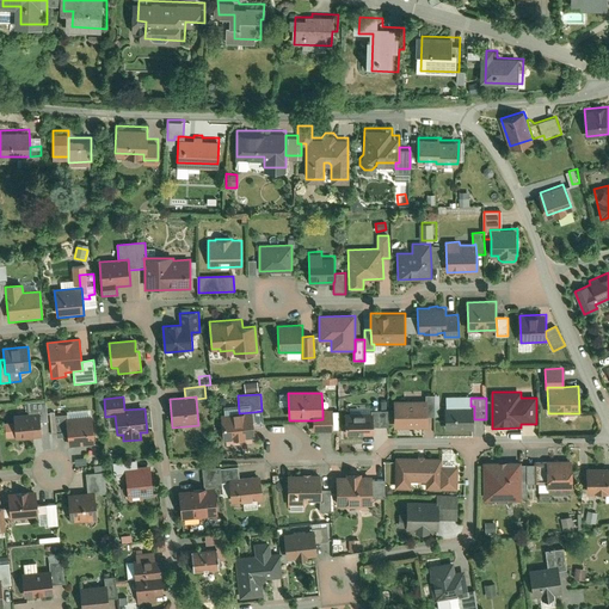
[(40,414),(41,424),(48,424),(45,401),(26,404),(28,416),(40,414)]
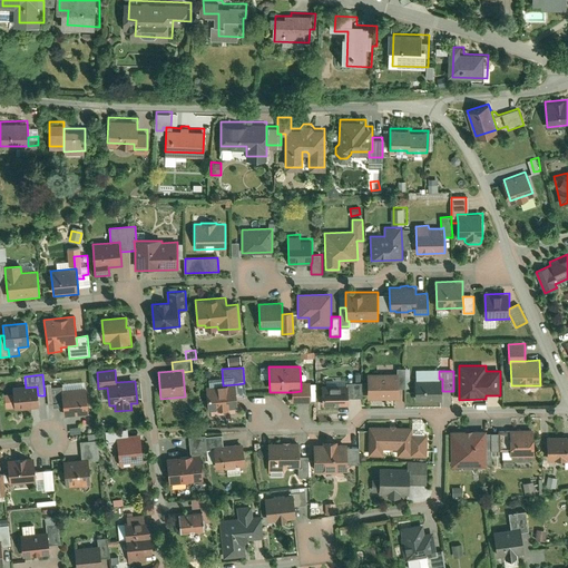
[(368,375),(368,401),(399,401),(399,391),(398,375),(397,375),(368,375)]
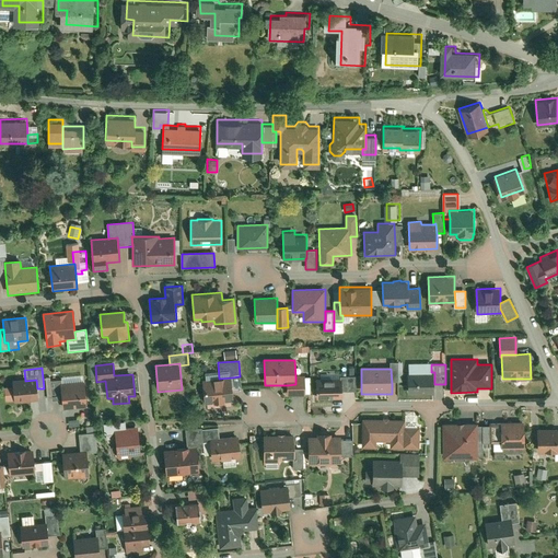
[(408,372),(408,395),(434,395),(434,384),(434,372),(431,372),(408,372)]
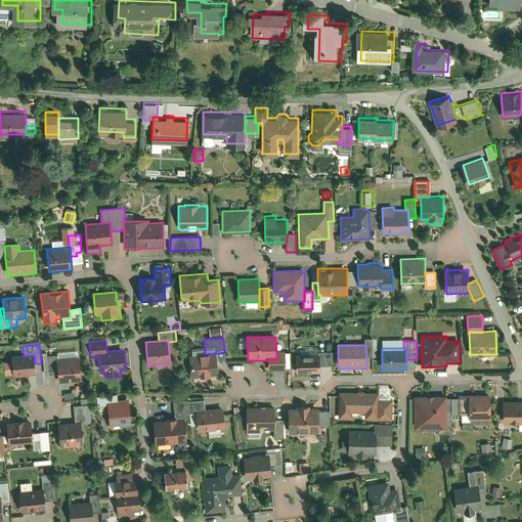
[(56,360),(78,359),(78,352),(57,354),(57,356),(47,357),(46,355),(42,355),(44,376),(49,376),(49,377),(58,377),(56,360)]
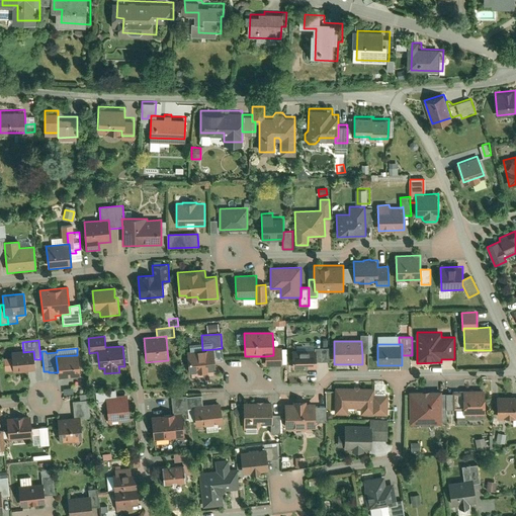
[(281,348),(273,349),(273,355),(266,356),(266,365),(281,364),(281,348)]
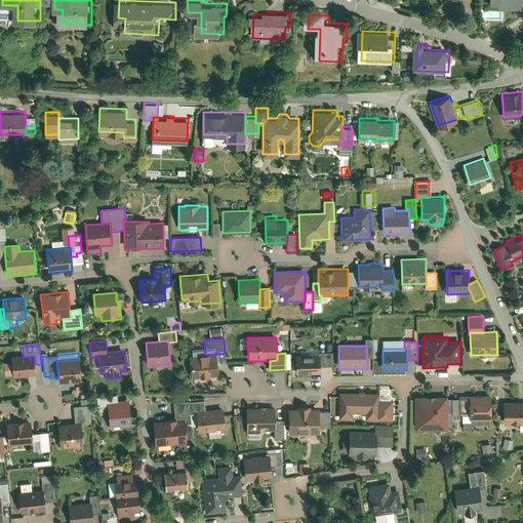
[(191,356),(193,379),(219,377),(217,354),(205,355),(191,356)]
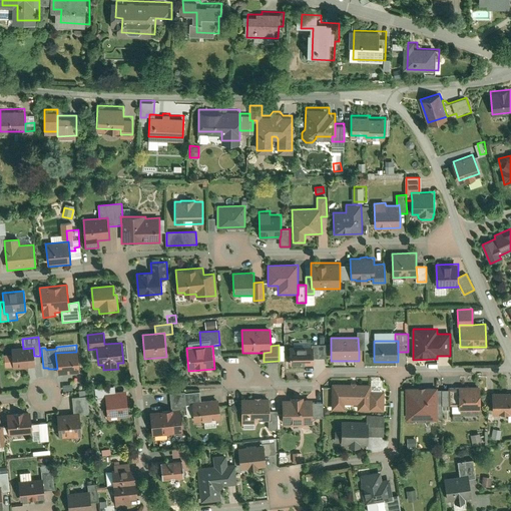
[(313,349),(313,361),(326,360),(326,346),(312,346),(312,349),(313,349)]
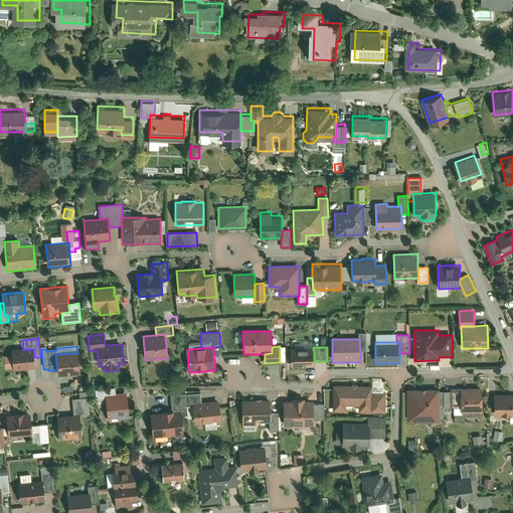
[(14,371),(35,369),(34,357),(33,349),(23,350),(12,351),(12,357),(3,358),(5,370),(14,370),(14,371)]
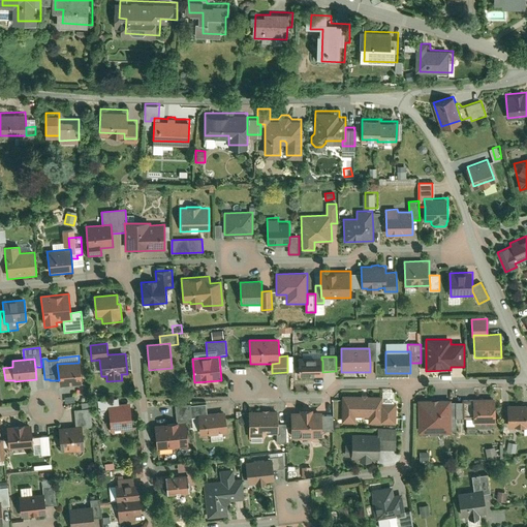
[(298,360),(298,379),(322,379),(322,372),(322,360),(321,360),(298,360)]
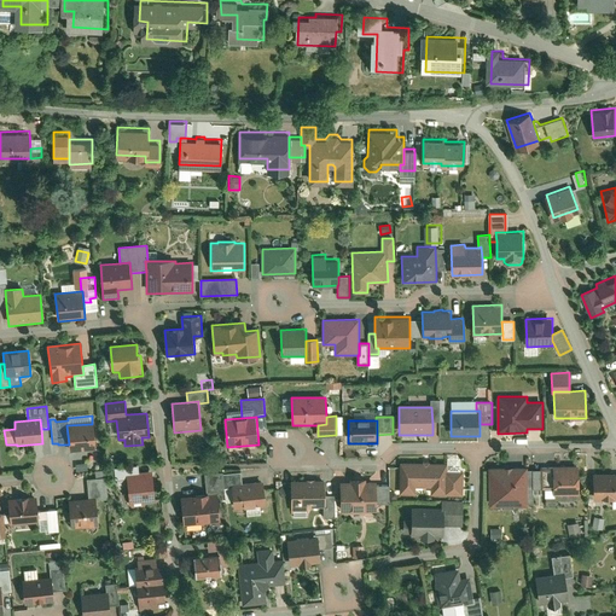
[(69,455),(96,453),(93,423),(92,424),(67,425),(69,445),(69,455)]
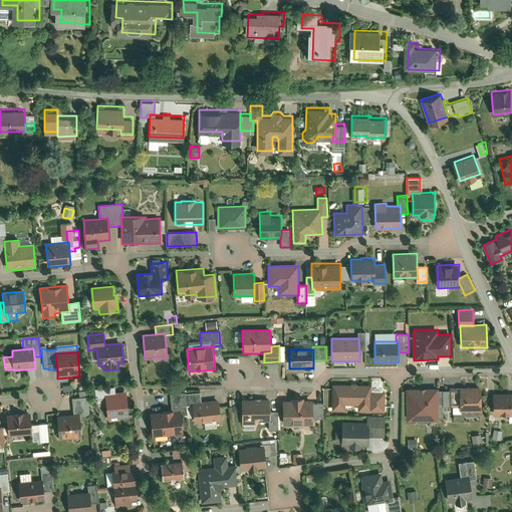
[(351,387),(333,387),(332,413),(345,413),(345,407),(358,407),(358,413),(371,413),(371,392),(371,387),(357,387),(357,385),(351,385),(351,387)]
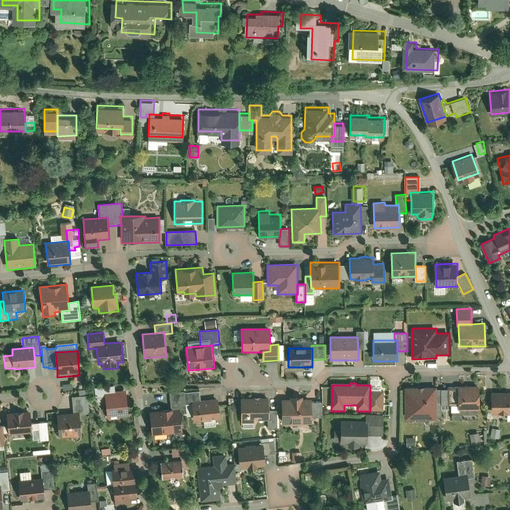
[(480,411),(479,386),(458,386),(458,390),(459,403),(459,412),(480,411)]
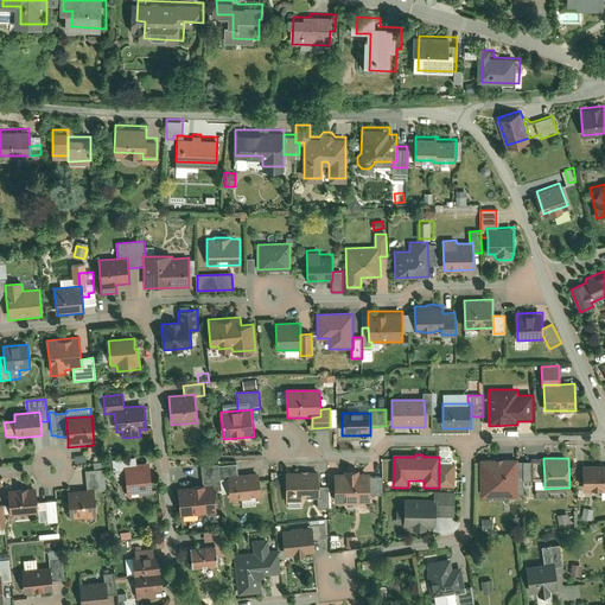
[(125,467),(137,467),(137,465),(135,459),(112,460),(113,475),(125,473),(125,467)]
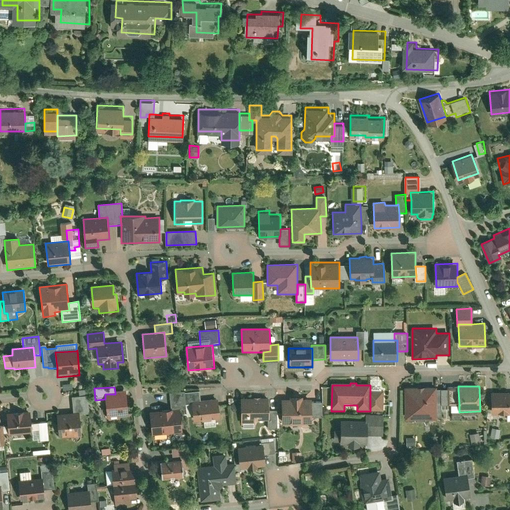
[(437,388),(404,388),(405,422),(437,421),(437,418),(437,391),(437,388)]
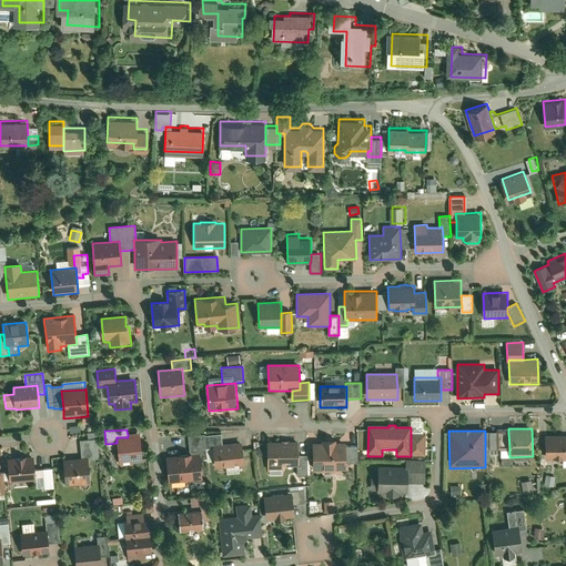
[(411,433),(411,456),(426,456),(426,433),(411,433)]
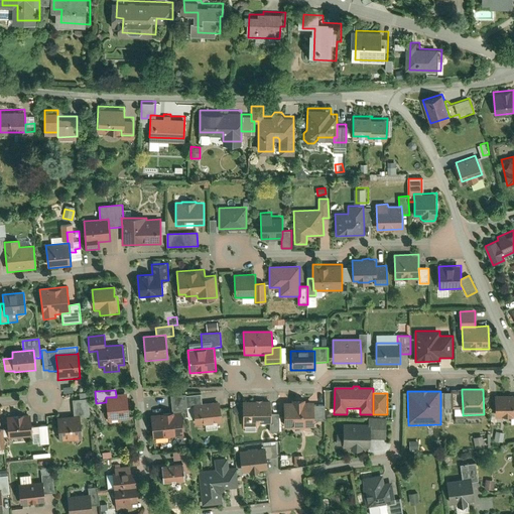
[(454,406),(463,406),(462,393),(453,393),(454,406)]
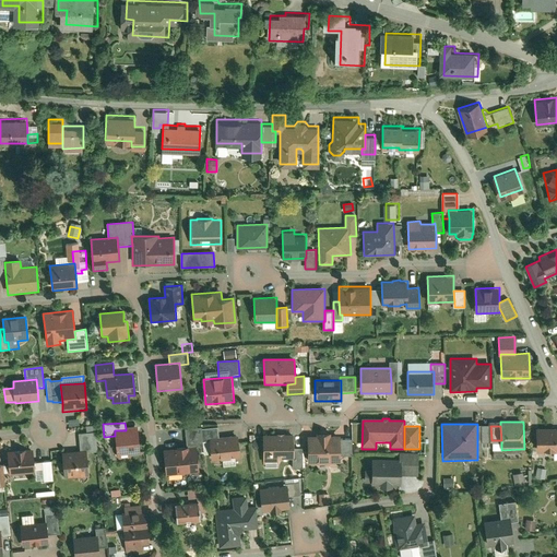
[(140,455),(138,427),(126,428),(126,430),(115,430),(115,436),(117,457),(140,455)]
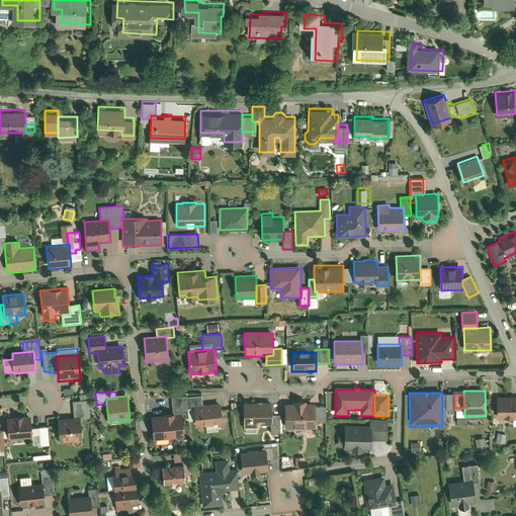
[(175,415),(182,415),(188,414),(188,412),(186,399),(186,397),(173,399),(175,414),(175,415)]
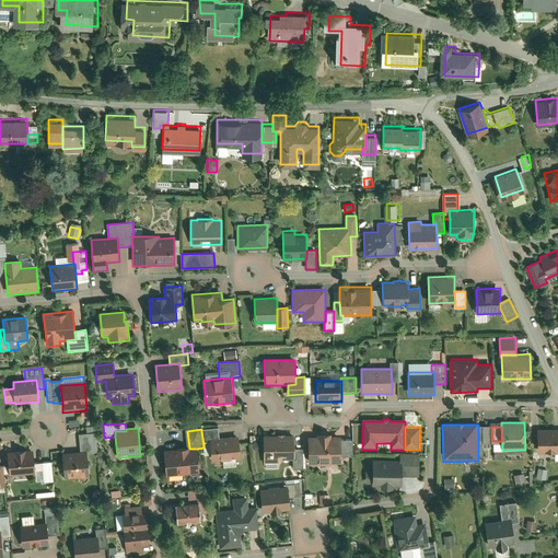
[(218,430),(201,431),(204,445),(211,444),(210,440),(219,439),(218,430)]
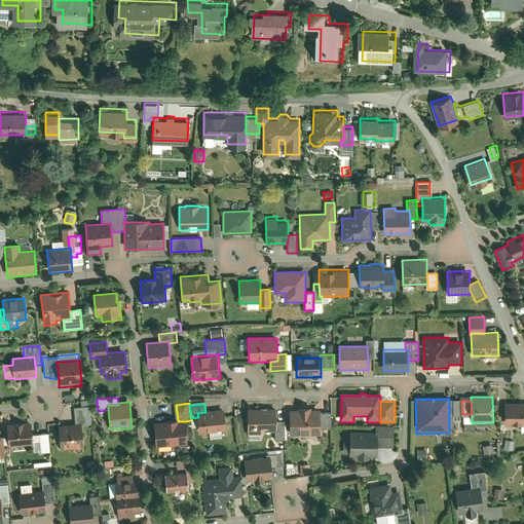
[(523,404),(504,404),(504,406),(504,419),(506,426),(523,425),(523,404)]
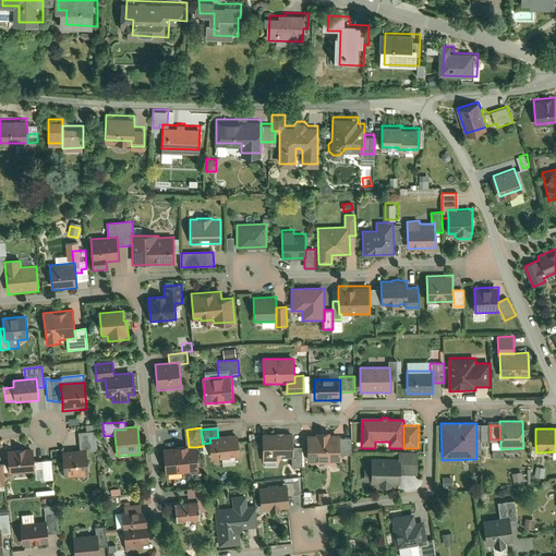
[(79,434),(80,451),(86,450),(97,449),(95,433),(79,434)]
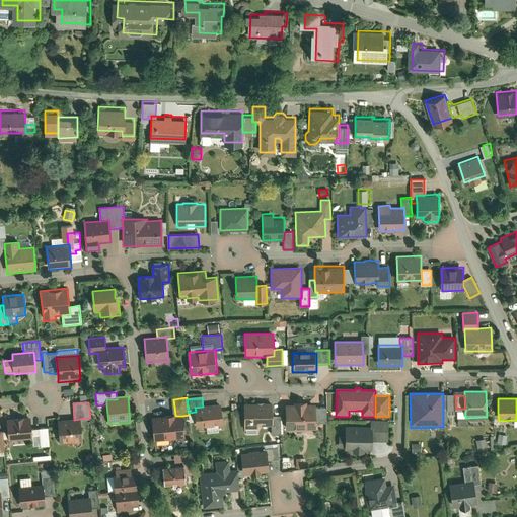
[(294,405),(286,407),(286,431),(316,430),(316,424),(316,410),(316,405),(307,405),(307,403),(294,403),(294,405)]
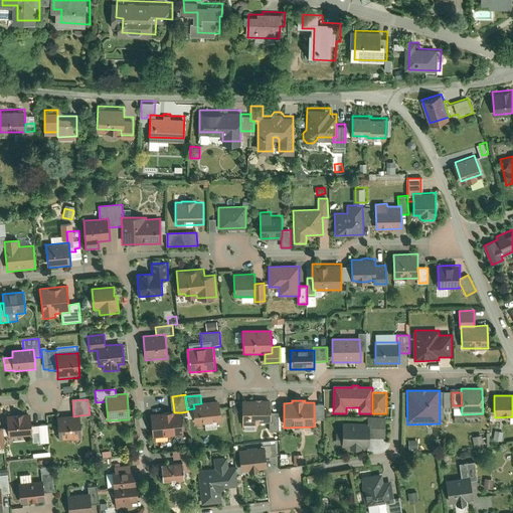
[(201,403),(193,404),(194,408),(194,415),(193,415),(194,425),(222,422),(219,401),(201,403)]
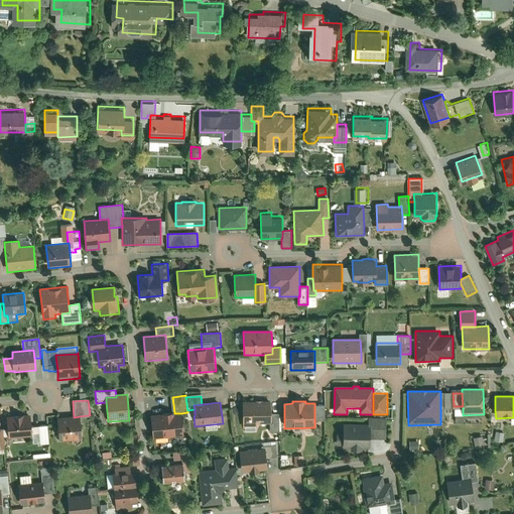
[(271,402),(243,402),(244,426),(257,426),(257,424),(270,423),(271,423),(271,416),(271,402)]
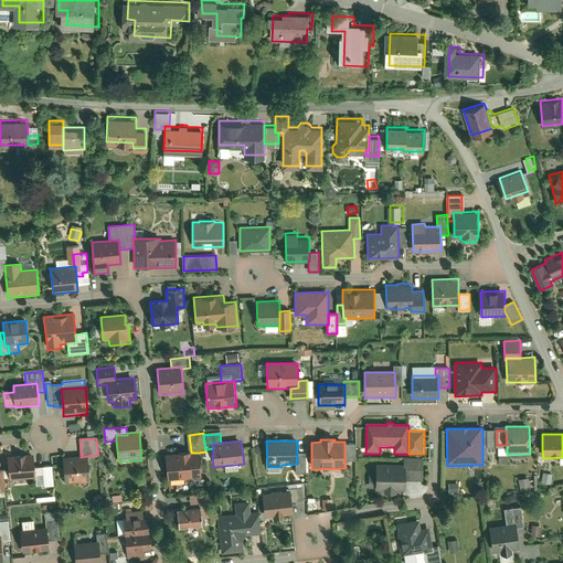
[(344,446),(344,461),(357,461),(357,445),(344,446)]
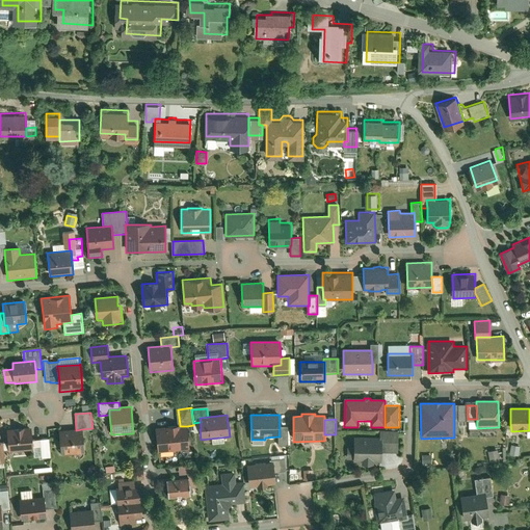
[(155,427),(158,453),(190,450),(187,426),(180,426),(180,425),(155,427)]
